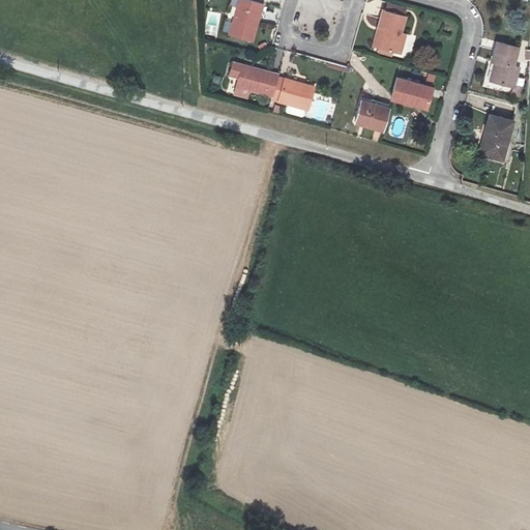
[(253,38),(263,2),(257,0),(239,0),(230,32),(253,38)]
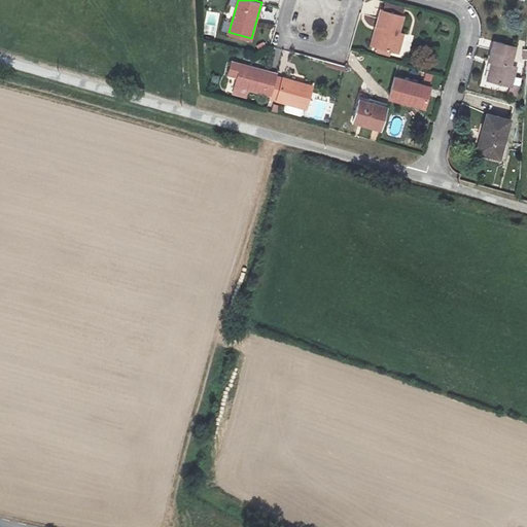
[(381,9),(376,26),(380,27),(375,46),(397,53),(403,33),(398,31),(402,15),(381,9)]
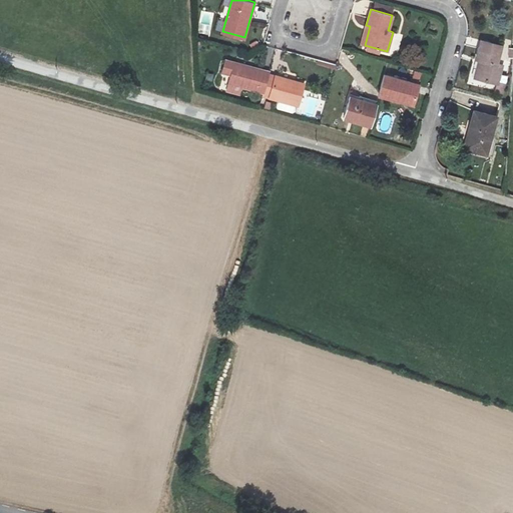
[(210,35),(212,12),(200,11),(198,34),(210,35)]
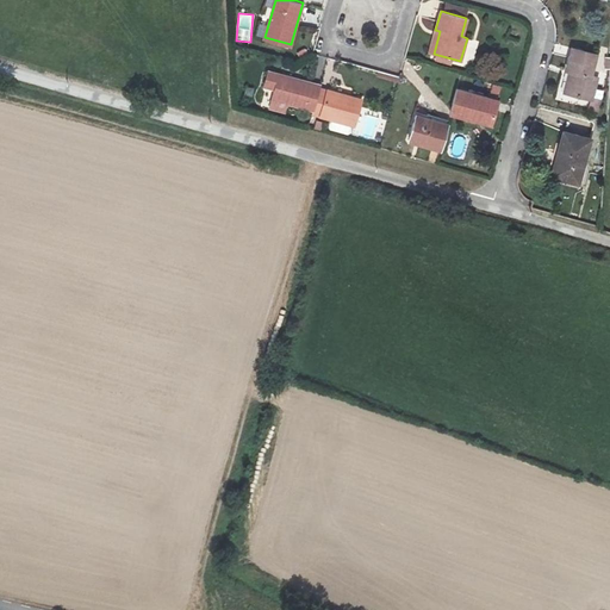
[(440,31),(435,30),(429,53),(434,54),(440,31)]
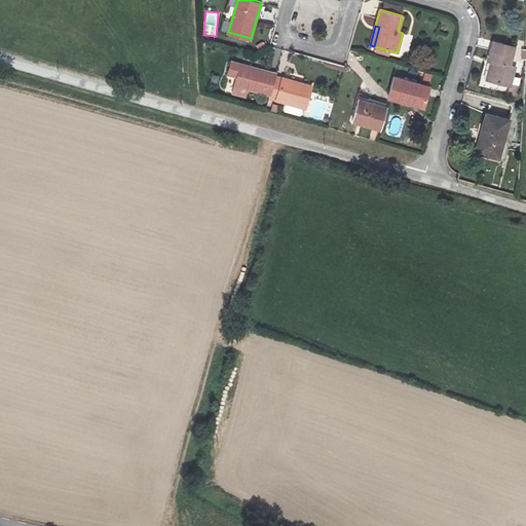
[(488,61),(491,62),(494,63),(489,80),(510,86),(520,50),(494,42),(488,61)]
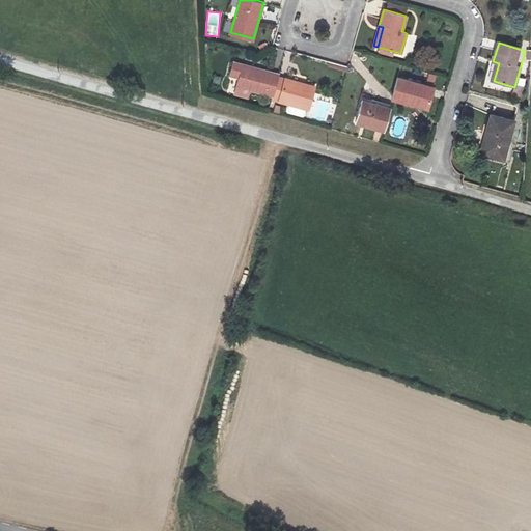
[(499,63),(496,62),(491,80),(494,81),(499,63)]
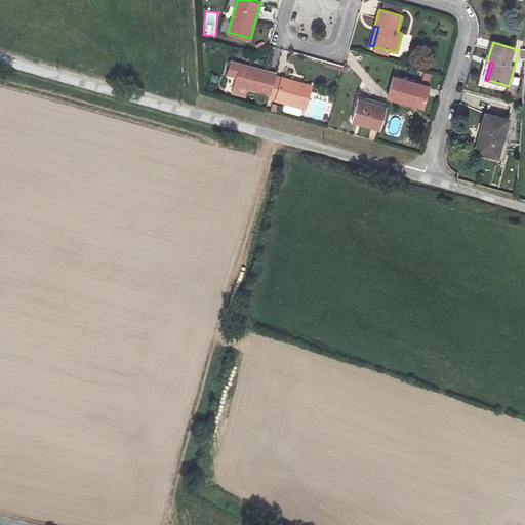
[(236,84),(270,93),(275,75),(276,73),(242,64),(236,84)]
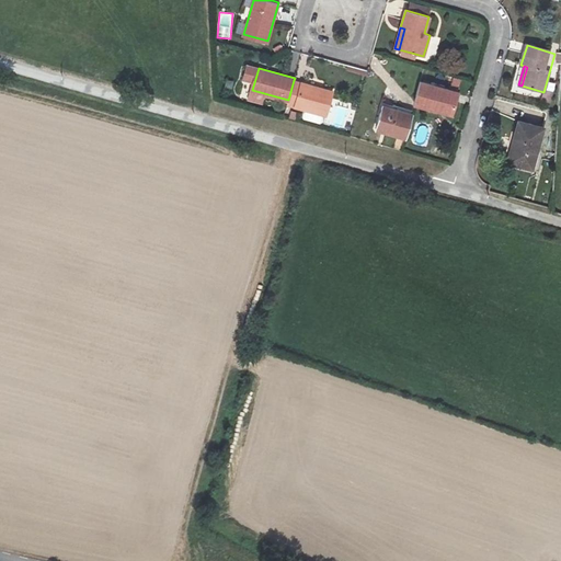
[(448,89),(457,91),(460,79),(454,77),(448,89)]
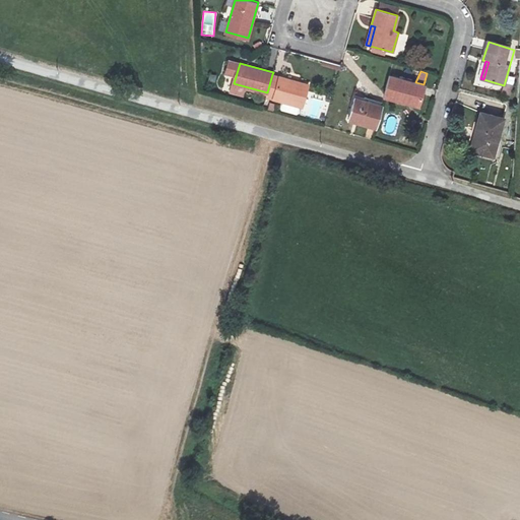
[(272,74),(267,92),(266,95),(302,106),(308,84),(272,74)]
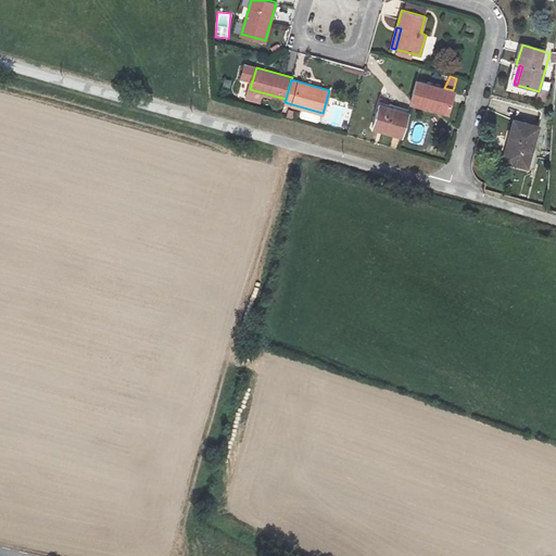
[(453,90),(444,88),(416,79),(409,102),(446,112),(453,90)]
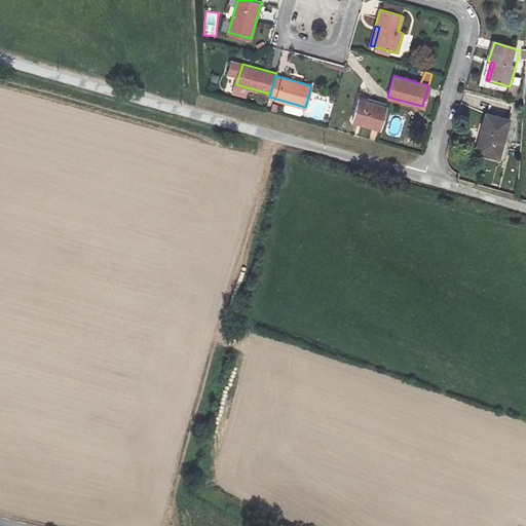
[(351,120),(379,128),(385,106),(358,98),(351,120)]
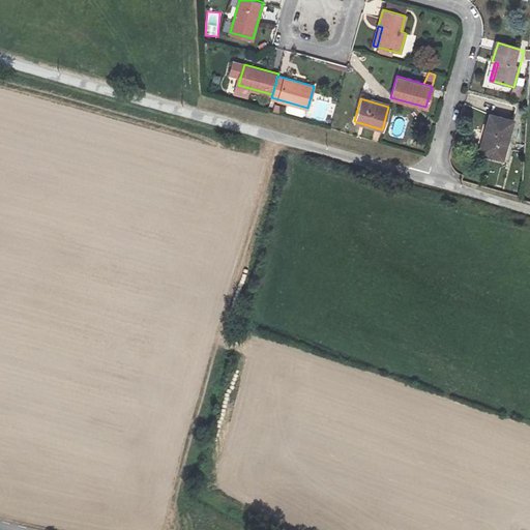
[(489,115),(483,135),(488,137),(481,154),(500,160),(511,121),(489,115)]
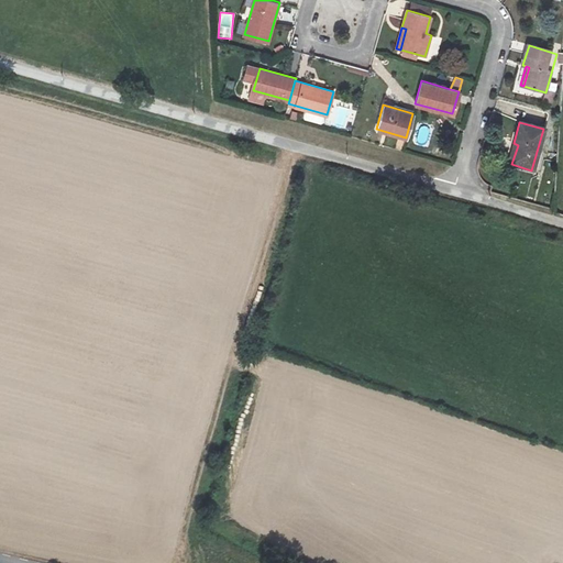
[(507,163),(511,164),(518,145),(514,143),(507,163)]
